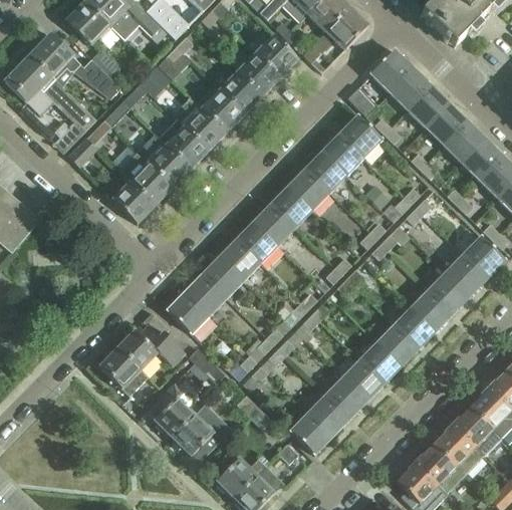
[(124,39),(139,24),(152,36),(158,42),(168,31),(162,25),(147,11),(143,7),(136,0),(87,0),(86,1),(112,26),(124,39)]
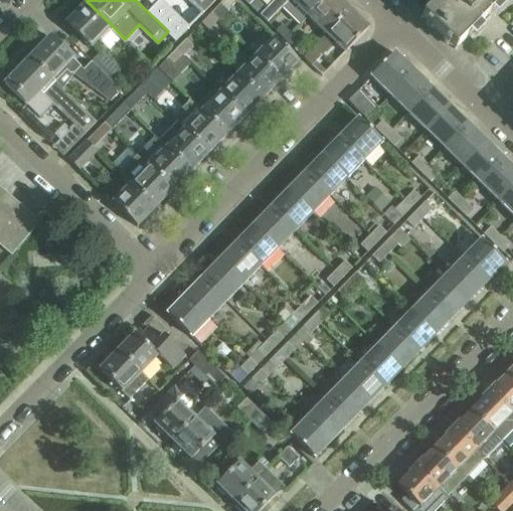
[(168,31),(176,39),(204,10),(194,0),(186,0),(176,10),(165,0),(157,0),(147,11),(162,25),(168,31)]
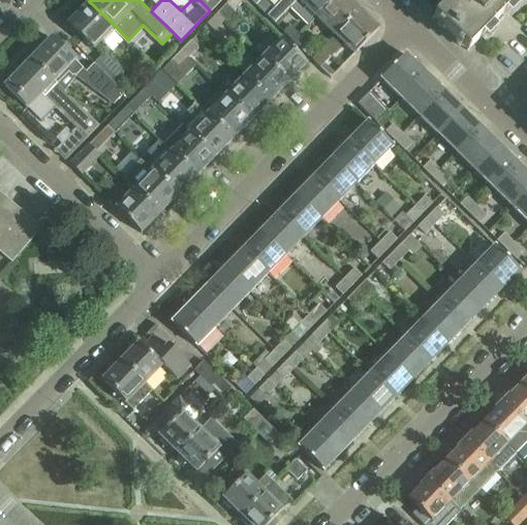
[(199,0),(210,10),(220,0),(199,0)]
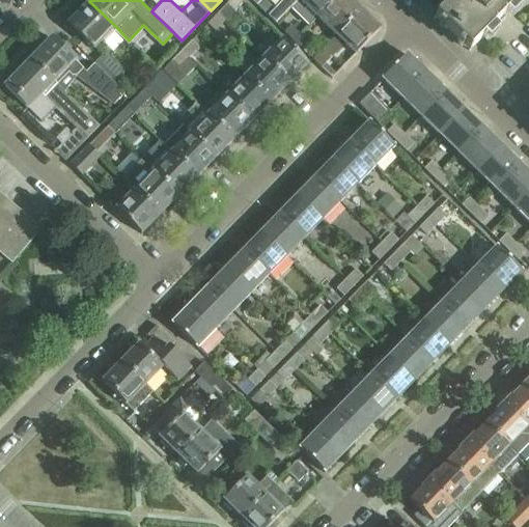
[(230,0),(228,2),(220,10),(227,18),(230,21),(239,11),(235,9),(245,0),(230,0)]
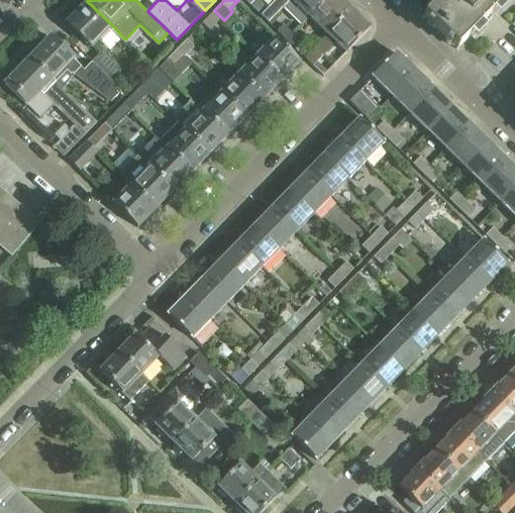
[(252,0),(251,1),(262,12),(270,5),(264,0),(252,0)]
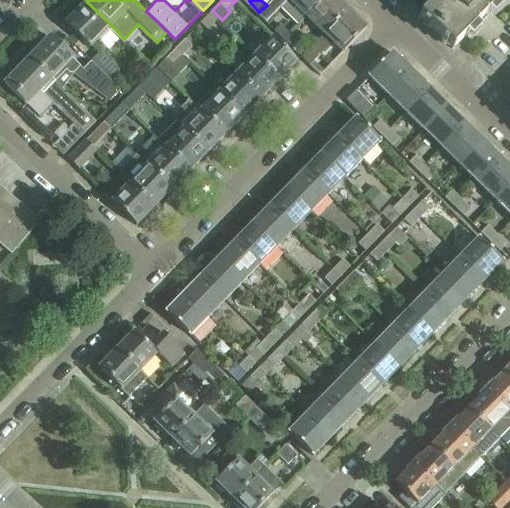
[(271,0),(267,5),(259,12),(267,19),(282,4),(286,0),(271,0)]
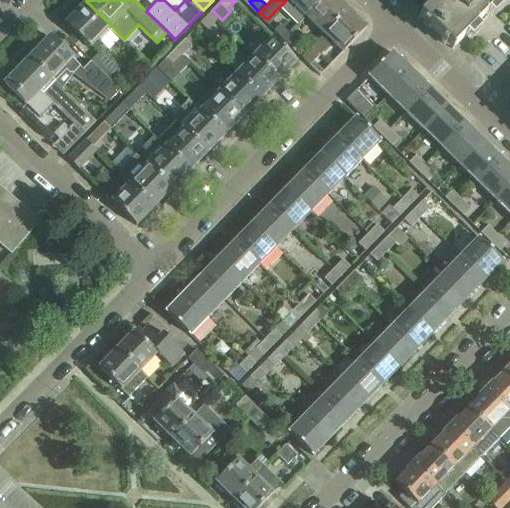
[(286,0),(282,4),(299,22),(307,14),(319,0),(286,0)]
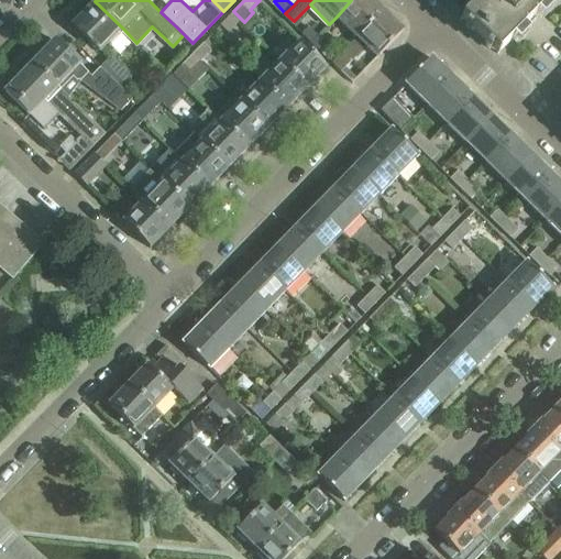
[(351,0),(338,15),(358,34),(384,8),(375,0),(351,0)]
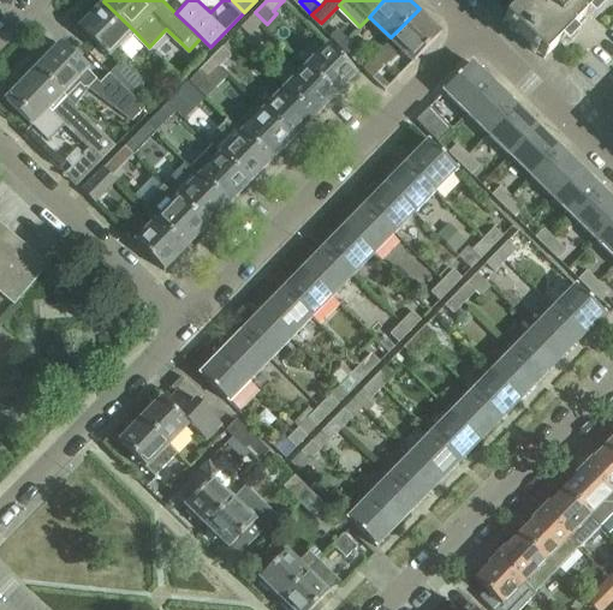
[(519,0),(512,9),(505,16),(513,23),(546,54),(552,48),(575,24),(577,27),(587,17),(584,15),(599,0),(519,0)]
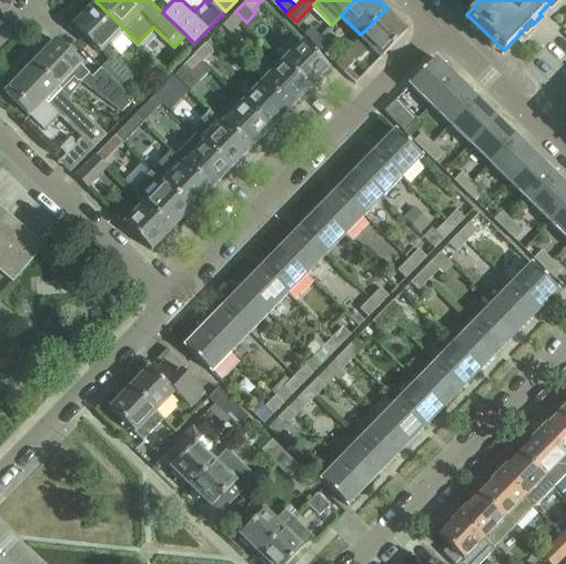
[(111,42),(124,29),(95,1),(74,22),(101,48),(109,40),(111,42)]
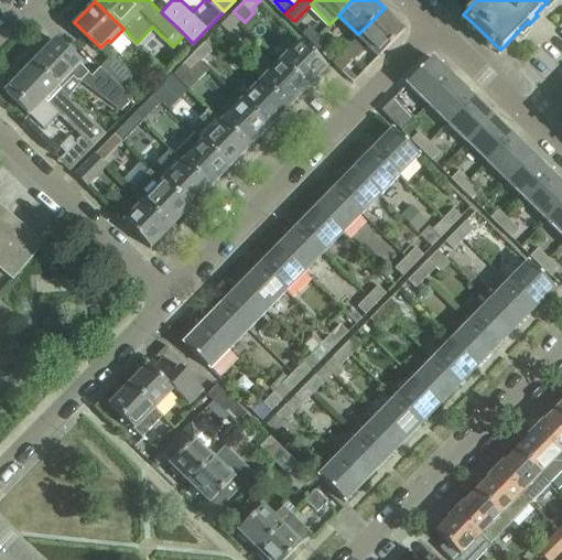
[(358,34),(334,61),(343,68),(368,43),(379,54),(404,28),(385,8),(358,34)]
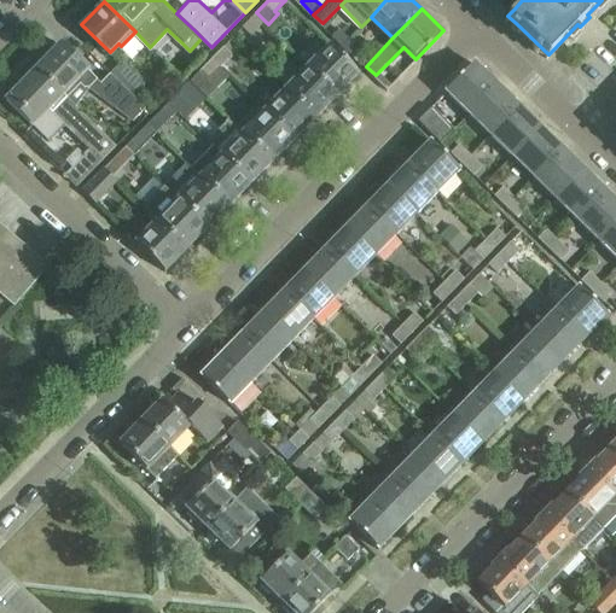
[(256,12),(244,24),(253,33),(265,21),(256,12)]
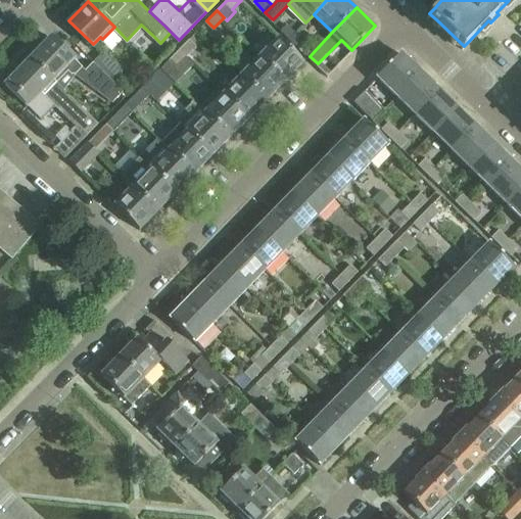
[(281,28),(290,37),(297,30),(288,20),(281,28)]
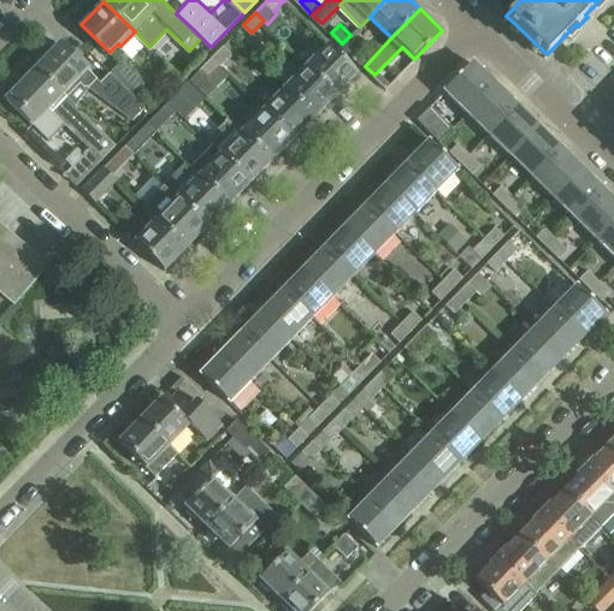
[(350,35),(342,43),(353,54),(361,46),(350,35)]
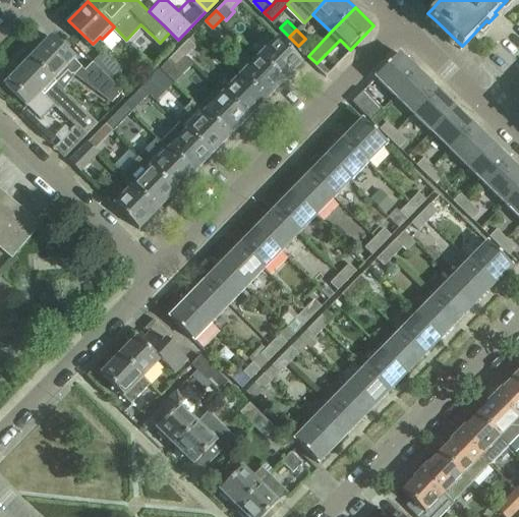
[(54,82),(70,65),(76,71),(82,64),(52,35),(30,58),(54,82)]
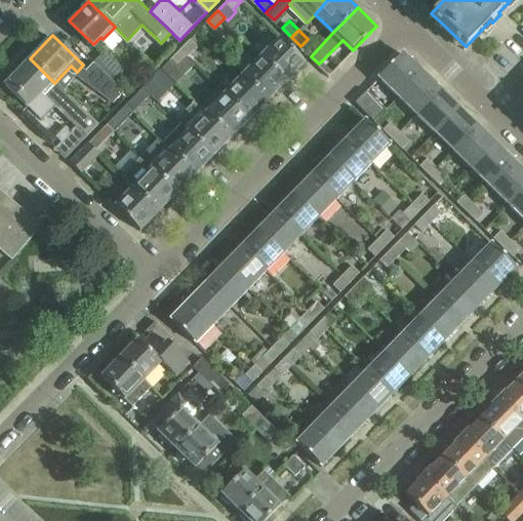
[(281,35),(262,54),(287,79),(306,59),(281,35)]
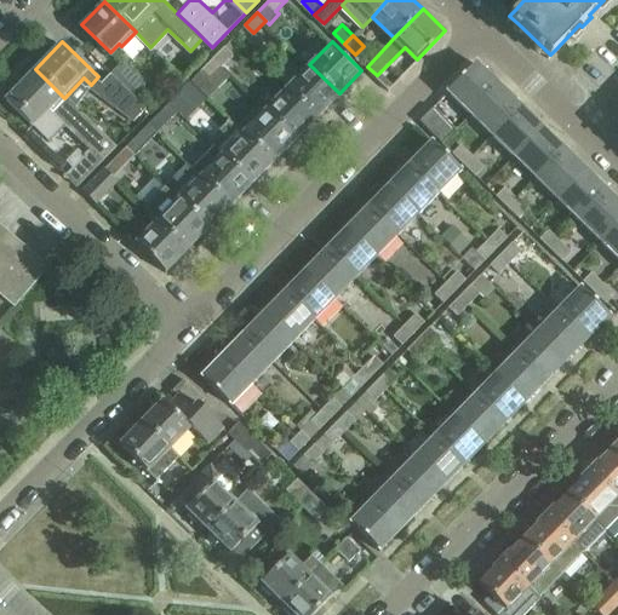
[(225,44),(213,56),(222,64),(234,52),(225,44)]
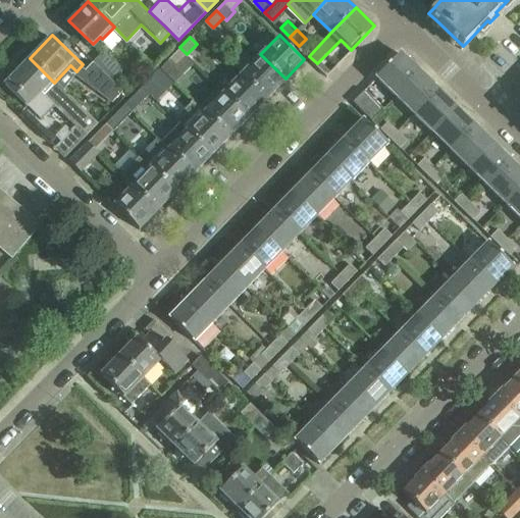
[(179,47),(169,57),(177,64),(187,54),(179,47)]
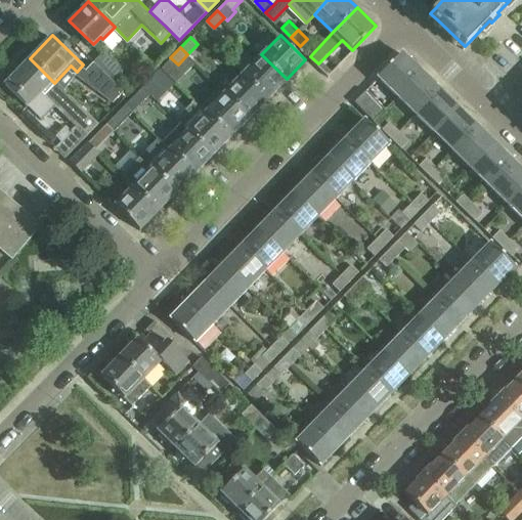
[(94,59),(111,76),(114,79),(124,69),(104,49),(94,59)]
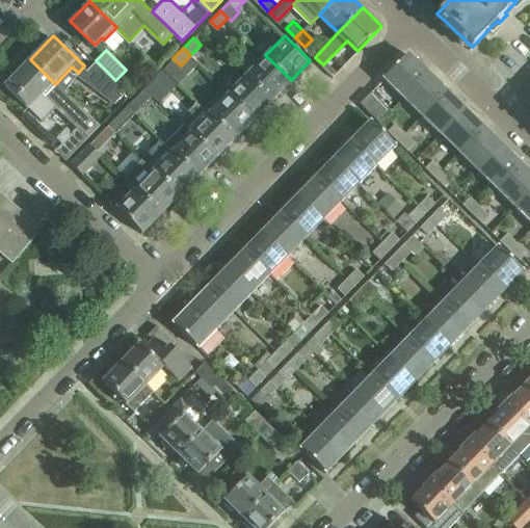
[(409,51),(385,76),(386,76),(404,95),(428,70),(409,51)]
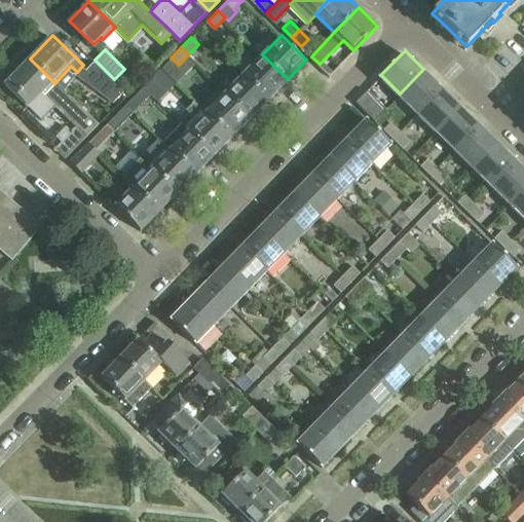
[(262,54),(245,73),(269,98),(288,79),(262,54)]
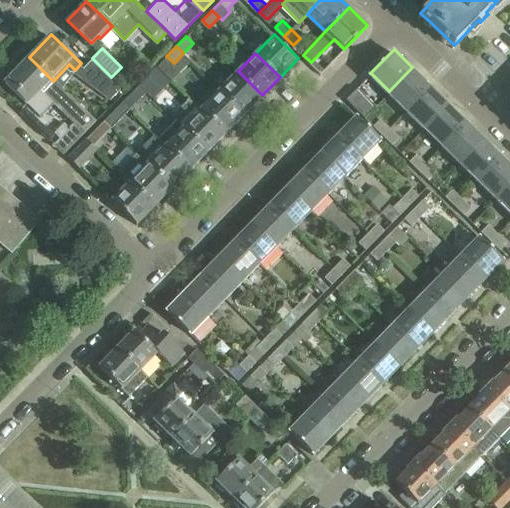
[(65,151),(81,135),(95,121),(53,81),(29,57),(6,80),(28,101),(41,87),(75,120),(54,142),(65,151)]
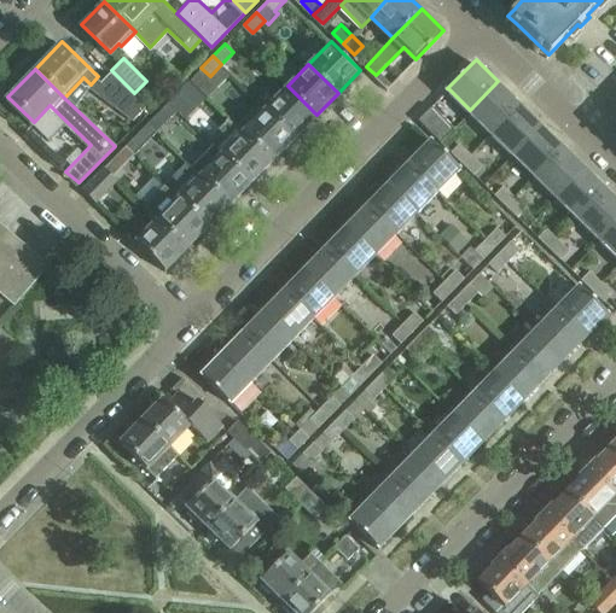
[(98,76),(91,85),(134,117),(146,105),(134,93),(131,89),(111,70),(102,80),(98,76)]
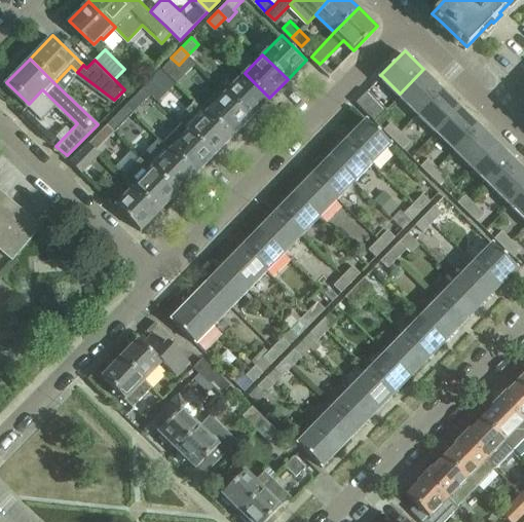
[(145,85),(152,91),(155,95),(173,76),(162,66),(145,85)]
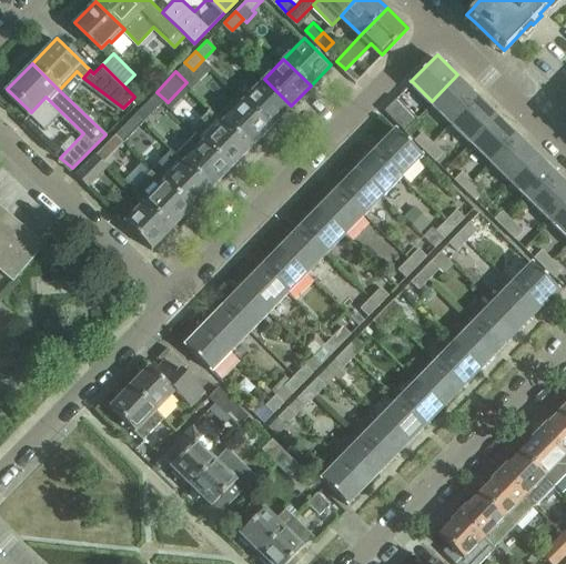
[(457,74),(432,101),(452,121),(477,94),(457,74)]
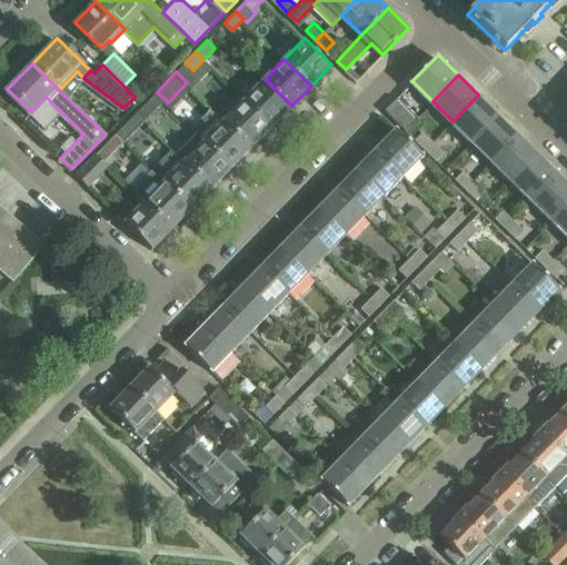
[(265,79),(245,99),(271,126),(291,106),(265,79)]
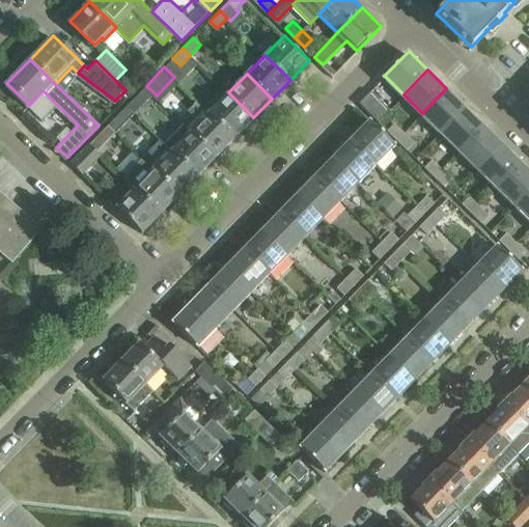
[(146,86),(136,95),(143,103),(154,92),(146,86)]
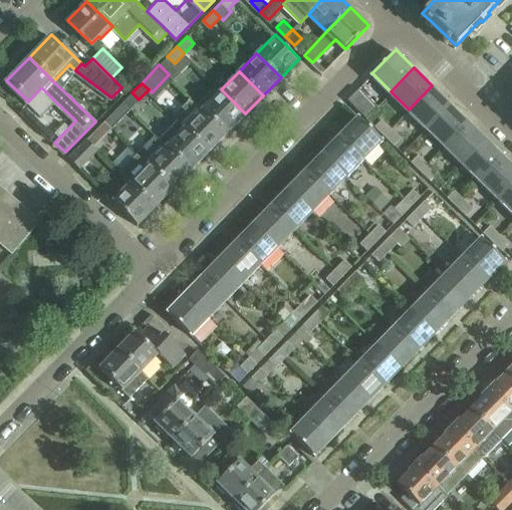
[(215,83),(197,102),(227,132),(245,113),(221,89),(215,83)]
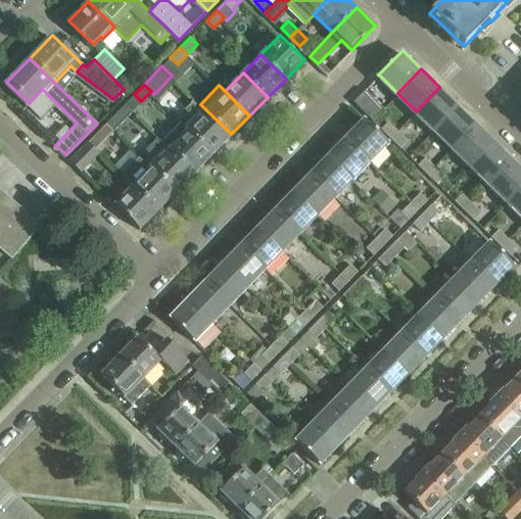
[(439,87),(416,111),(434,129),(458,104),(439,87)]
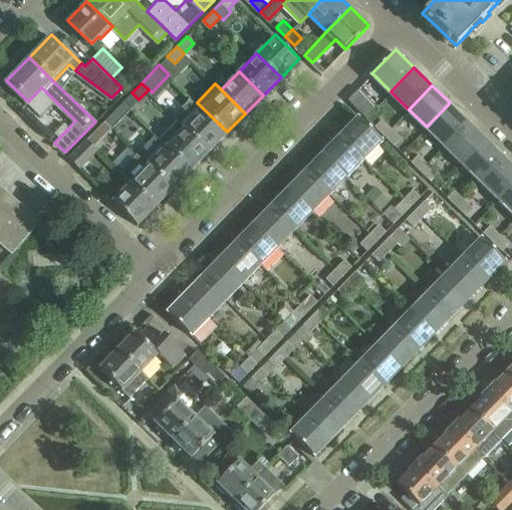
[(359,86),(348,97),(366,115),(378,104),(359,86)]
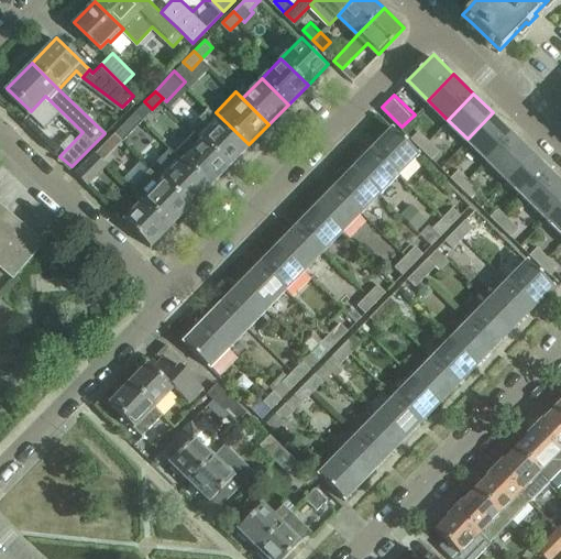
[(208,105),(189,124),(195,130),(195,131),(229,164),(249,144),(216,112),(208,105)]
